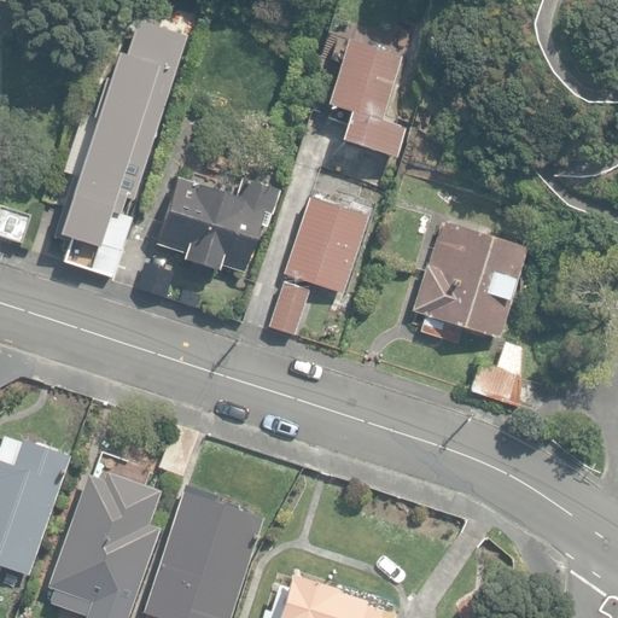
[(133,200),(185,36),(138,22),(127,58),(114,54),(57,234),(70,239),(63,262),(91,270),(100,242),(121,249),(130,219),(122,216),(127,198),(133,200)]
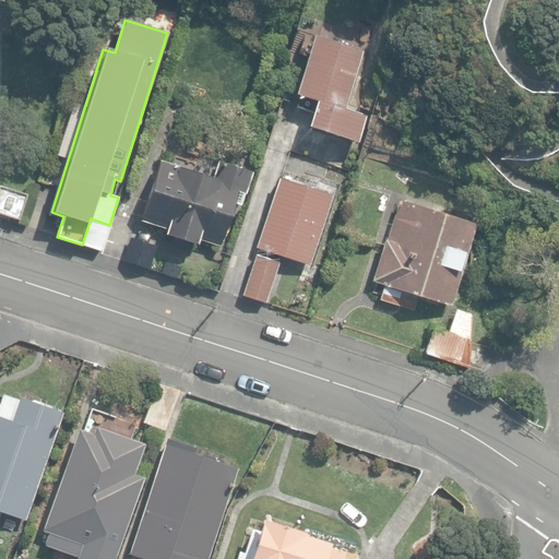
[(311,126),(357,141),(366,115),(344,107),(364,50),(316,35),(297,94),(319,100),(311,126)]
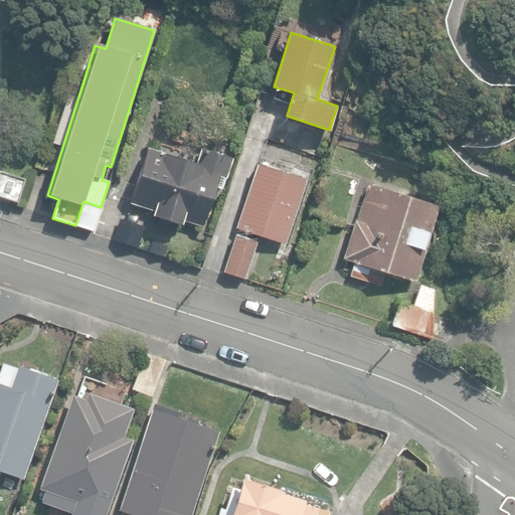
[(183,220),(203,226),(215,185),(223,188),(233,157),(200,147),(195,162),(148,148),(131,203),(153,210),(152,215),(182,225),(183,220)]
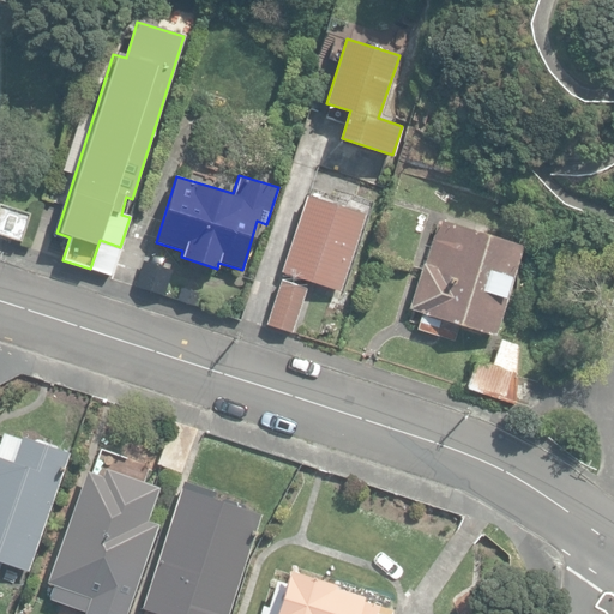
[(282,271),(342,290),(366,215),(306,196),(282,271)]
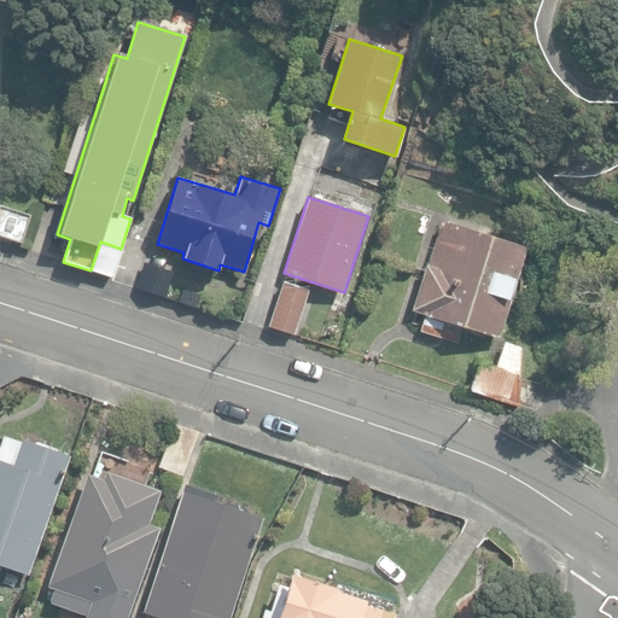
[(0,234),(23,242),(31,215),(0,204),(0,234)]
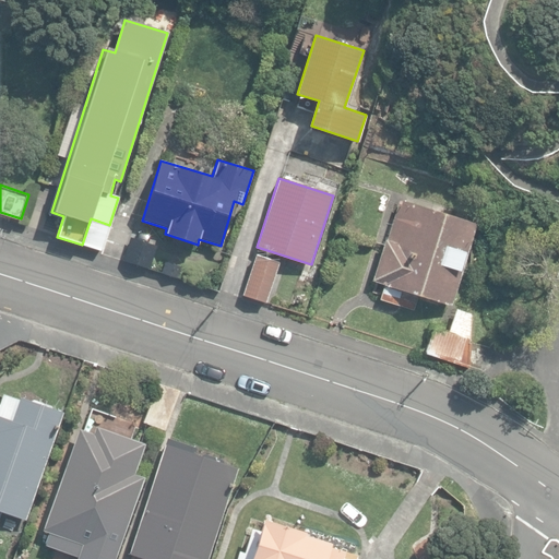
[(378,299),(414,310),(418,295),(451,305),(477,222),(401,198),(375,281),(383,283),(378,299)]
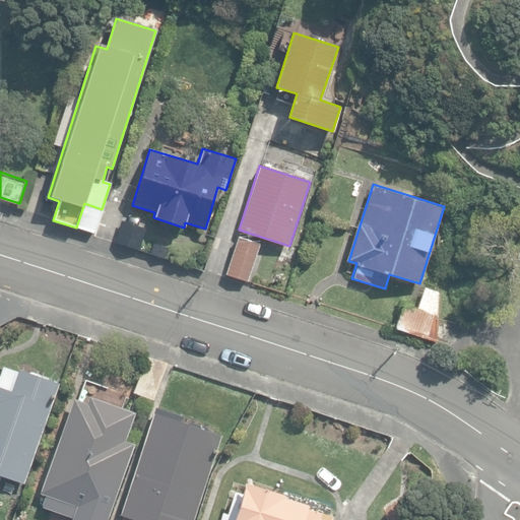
[(226,274),(246,281),(258,245),(238,238),(226,274)]
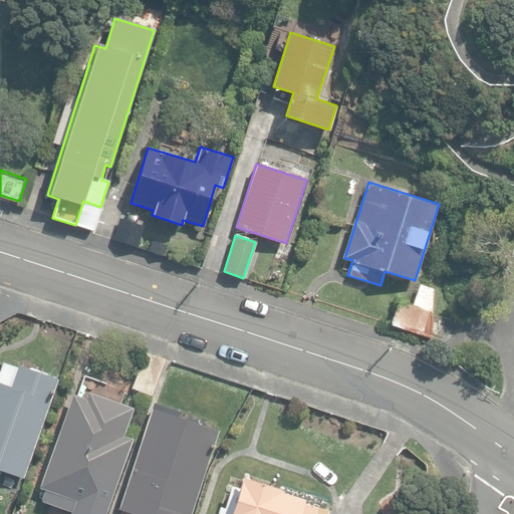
[(391,324),(430,337),(433,288),(420,283),(412,304),(399,300),(391,324)]
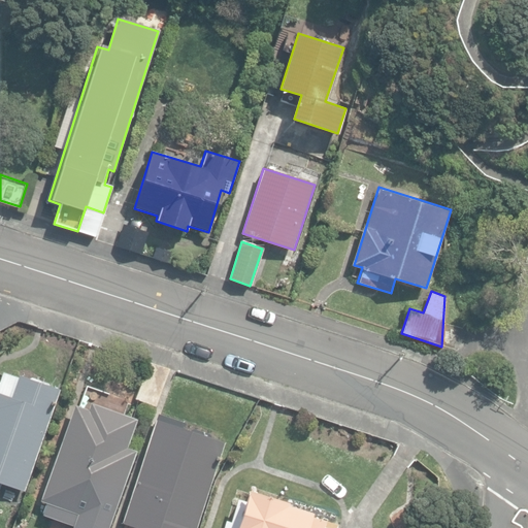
[(0,487),(1,484),(24,491),(60,388),(19,373),(18,376),(2,371),(0,377),(0,487)]
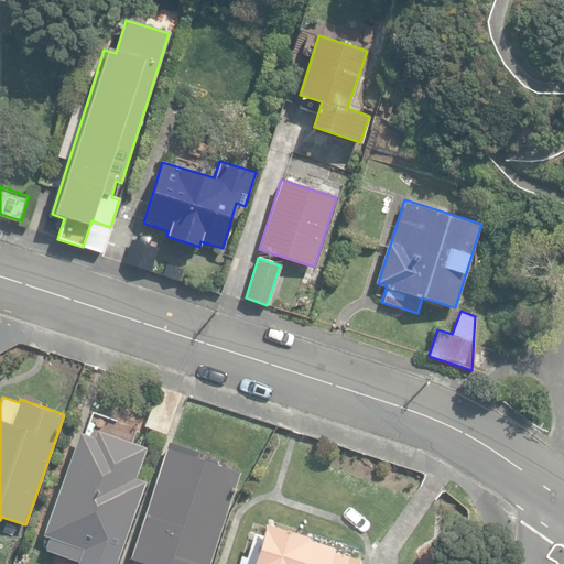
[(82,563),(117,563),(148,480),(137,477),(148,446),(97,429),(95,436),(80,432),(43,533),(52,537),(47,551),(83,563),(82,563)]
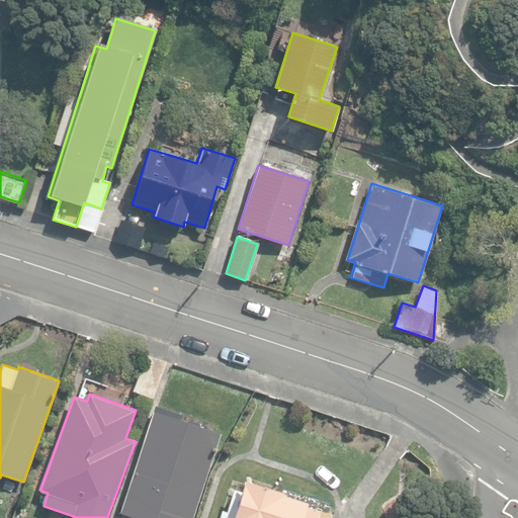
[(119,514),(133,517),(192,517),(221,433),(207,429),(206,424),(188,419),(185,421),(180,419),(182,414),(155,406),(119,514)]
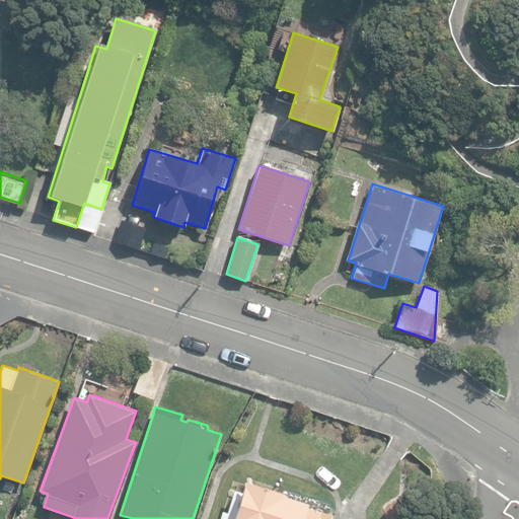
[(283,493),(243,479),(239,491),(233,490),(227,511),(222,510),(218,518),(330,518),(332,515),(304,506),(305,503),(282,496),(283,493)]
